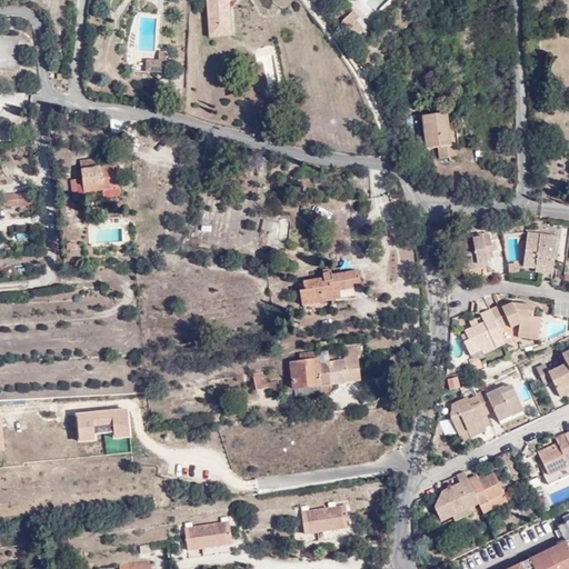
[(206,0),(208,37),(231,36),(229,0),(206,0)]
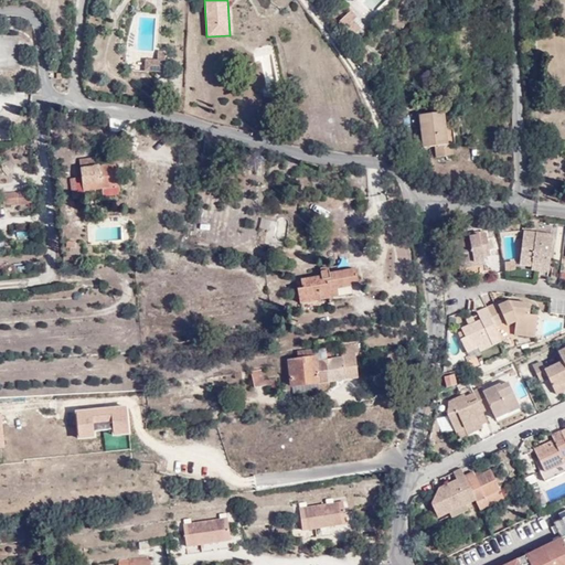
[(343,27),(355,18),(349,10),(337,18),(343,27)]
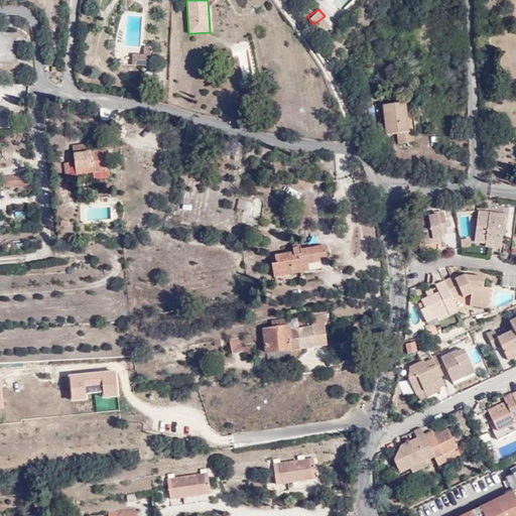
[(330,23),(325,16),(313,24),(317,31),(330,23)]
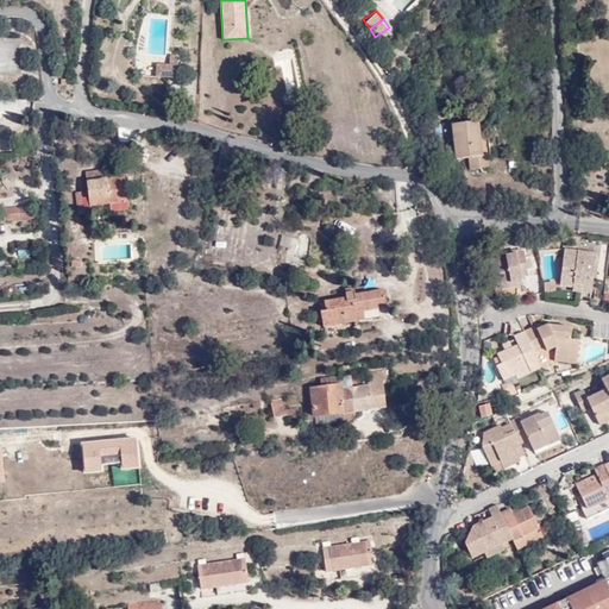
[(179,79),(180,58),(177,58),(171,57),(170,66),(157,64),(157,77),(179,79)]
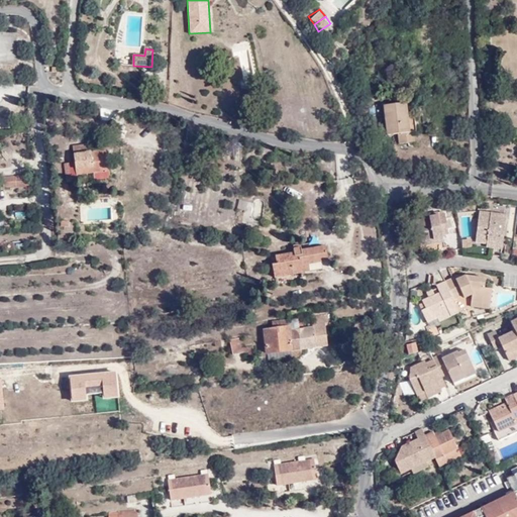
[(403,125),(404,111),(405,98),(383,97),(382,125),(393,126),(393,136),(408,136),(409,126),(403,125)]
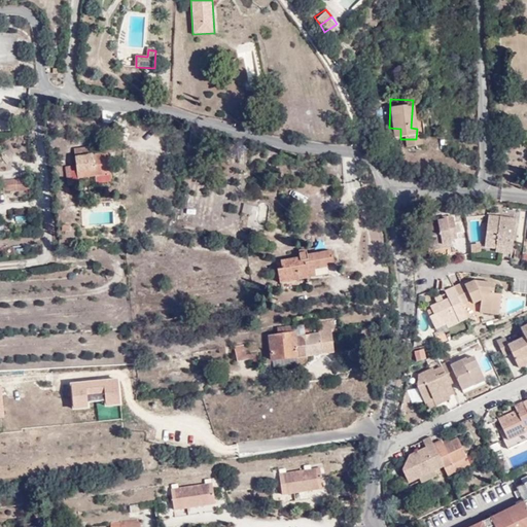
[(421,114),(412,113),(411,128),(417,129),(420,129),(421,114)]
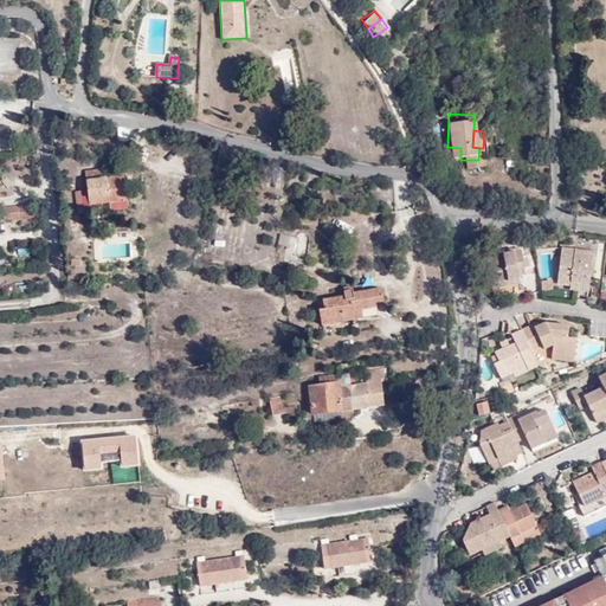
[(113,198),(129,197),(127,174),(102,176),(101,167),(86,169),(89,185),(78,187),(82,210),(94,208),(92,201),(113,198)]
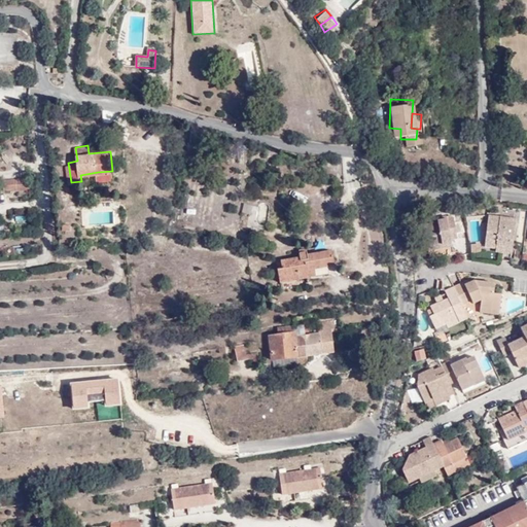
[(113,178),(112,171),(98,172),(98,180),(113,178)]
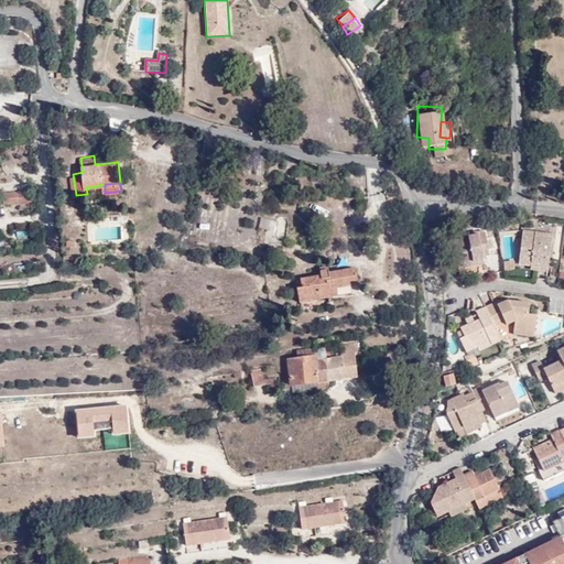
[(35,203),(35,193),(15,194),(17,202),(35,203)]
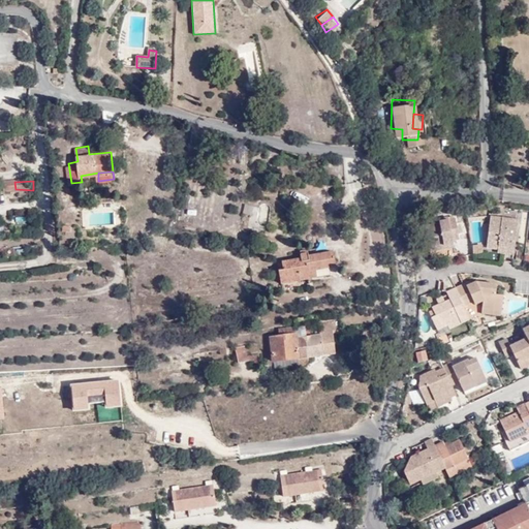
[(16,189),(14,182),(2,182),(3,191),(14,191),(16,189)]
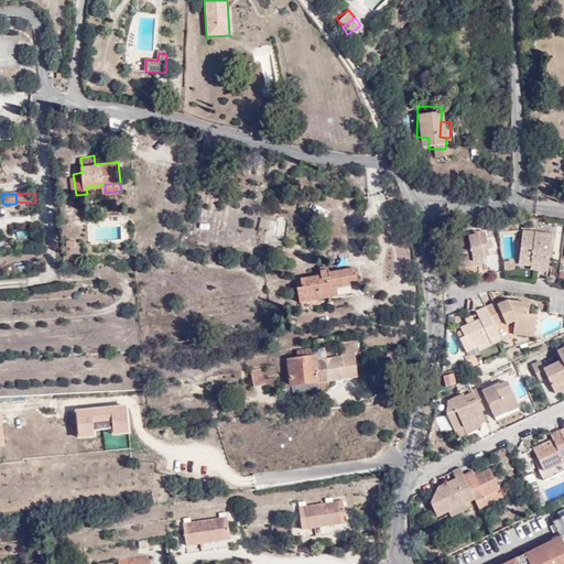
[(270,234),(271,232),(283,235),(286,221),(261,216),(258,230),(270,234)]
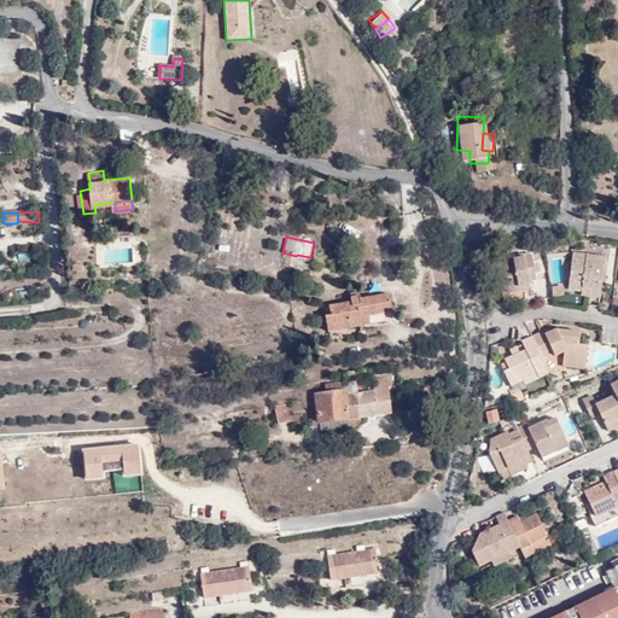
[(17,258),(30,257),(29,244),(17,245),(17,258)]
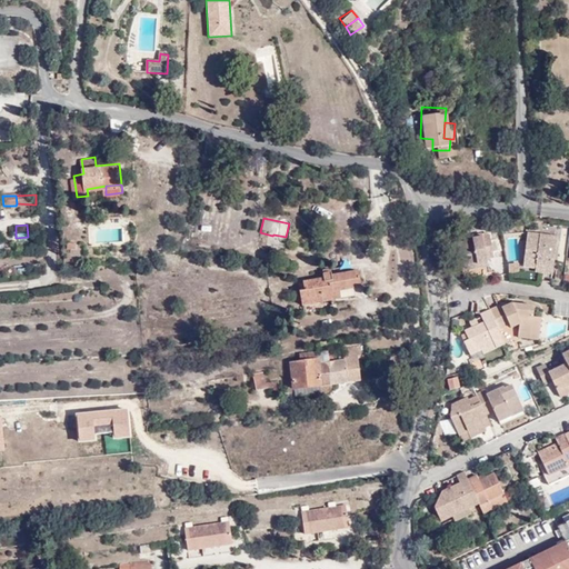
[(477,257),(478,262),(487,260),(486,255),(495,253),(489,227),(481,227),(480,230),(471,231),(472,237),(457,239),(460,260),(477,257)]
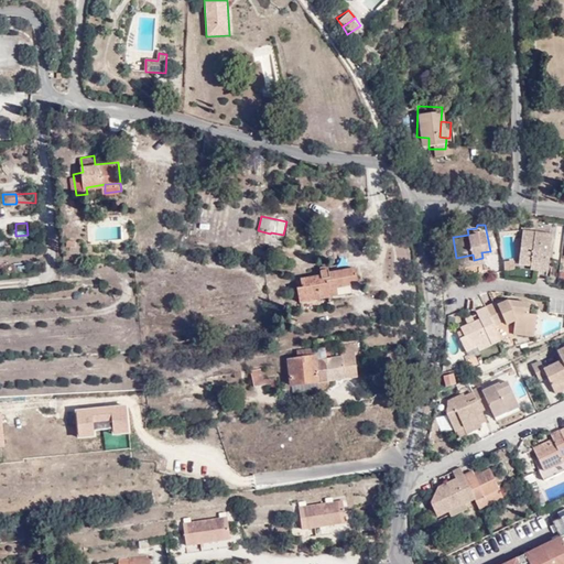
[(532,258),(548,260),(551,230),(523,228),(519,260),(531,261),(532,258)]
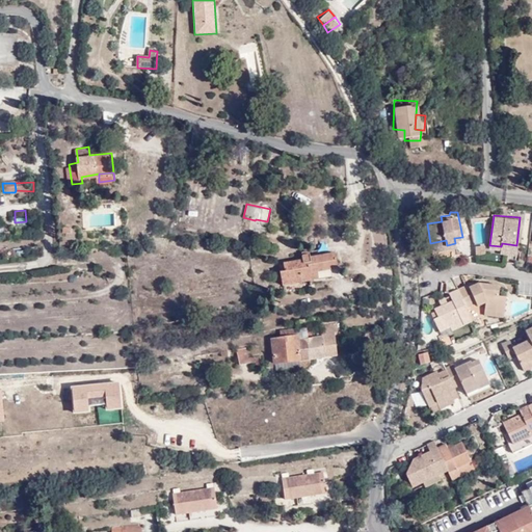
[(447,249),(447,245),(446,240),(430,243),(432,251),(447,249)]
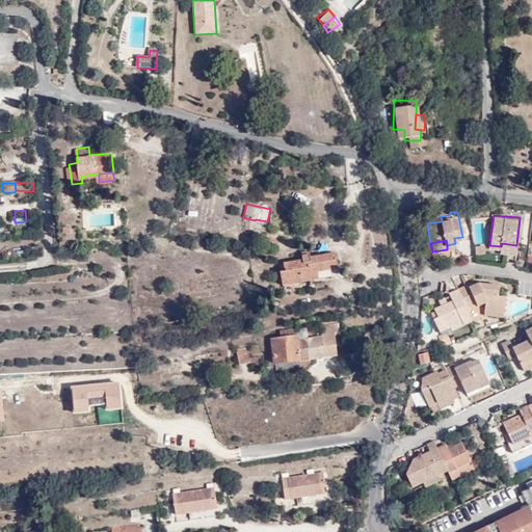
[(515,253),(516,245),(502,243),(501,246),(501,251),(515,253)]
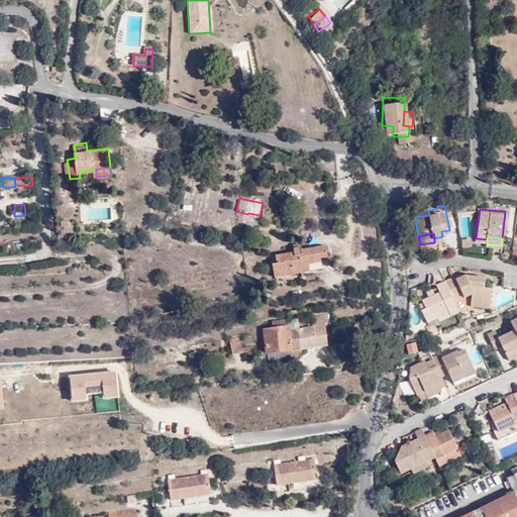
[(472,239),(461,240),(462,248),(473,248),(472,239)]
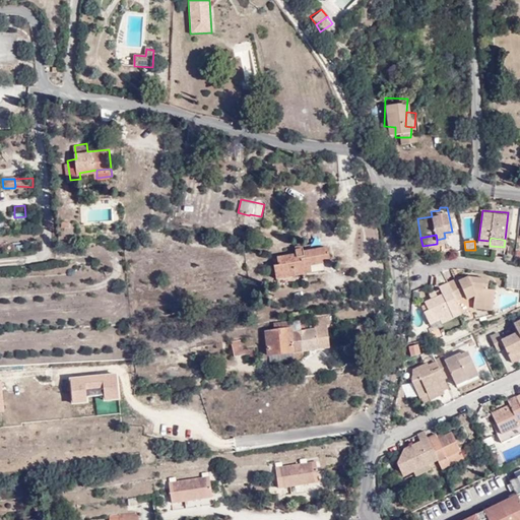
[(330,261),(328,247),(304,250),(304,249),(297,250),(297,255),(278,258),(278,264),(274,265),(275,278),(305,273),(304,265),(330,261)]
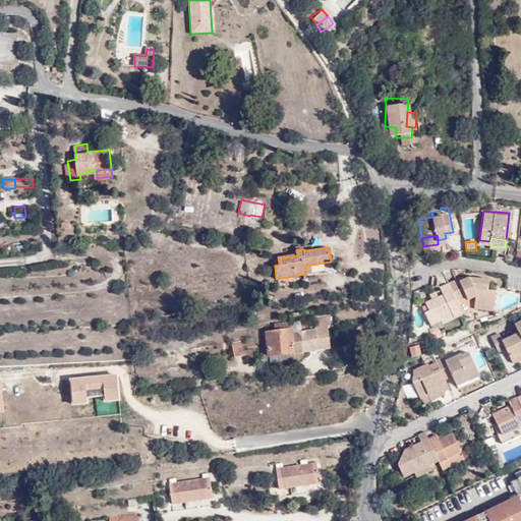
[(456,276),(446,280),(456,300),(466,295),(468,301),(476,302),(494,305),(496,288),(488,287),(488,278),(465,276),(458,279),(456,276)]
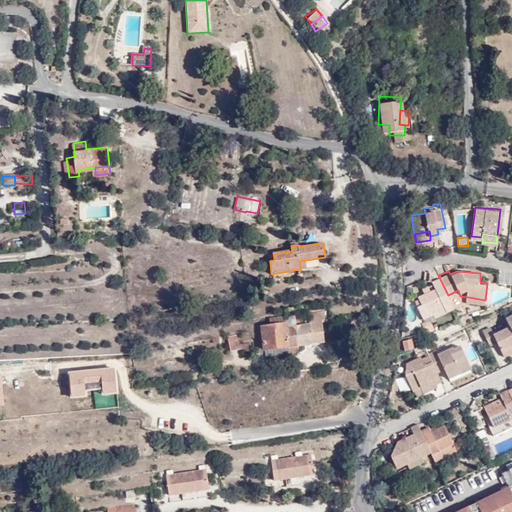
[(448,295),(438,275),(430,278),(431,281),(433,287),(423,292),(417,294),(419,301),(414,303),(421,318),(432,313),(443,306),(446,312),(454,308),(448,295)]
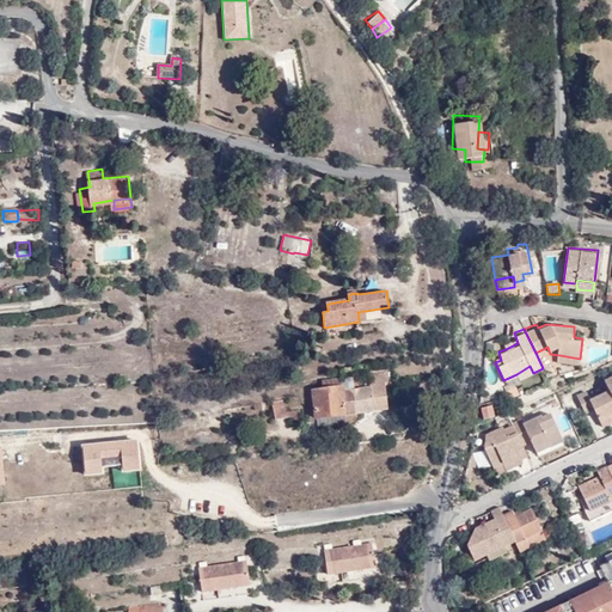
[(518,343),(515,336),(502,341),(506,349),(518,343)]
